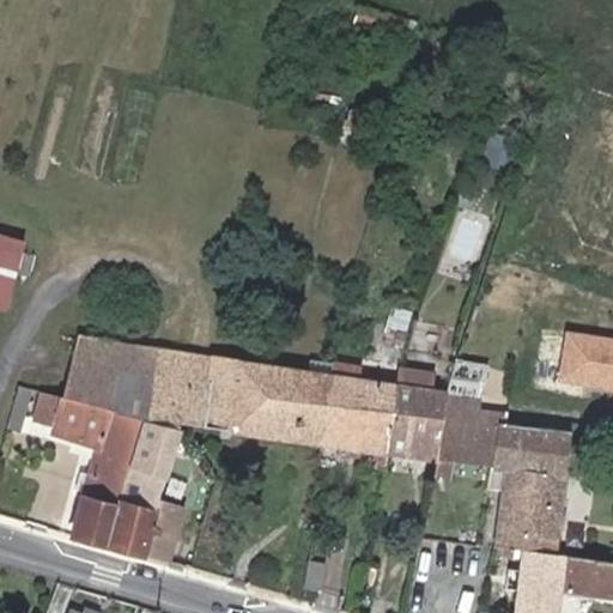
[(422,23),(359,6),(354,25),(416,43),(422,23)]
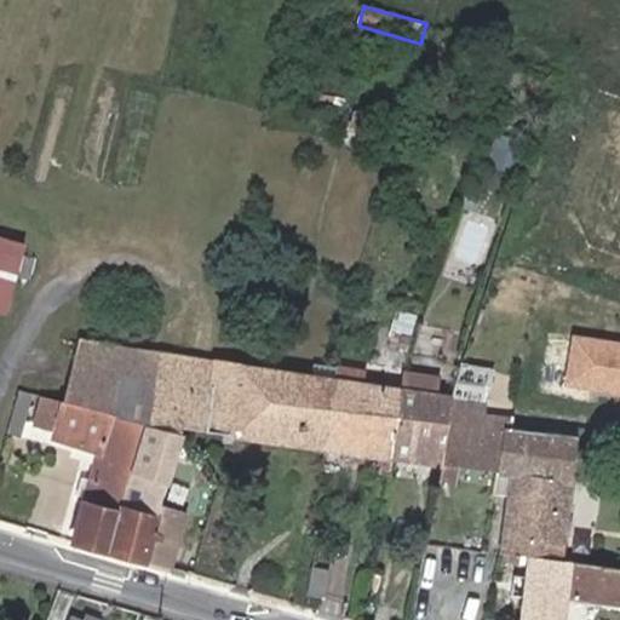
[(0,236),(0,314),(3,315),(26,245),(0,236)]
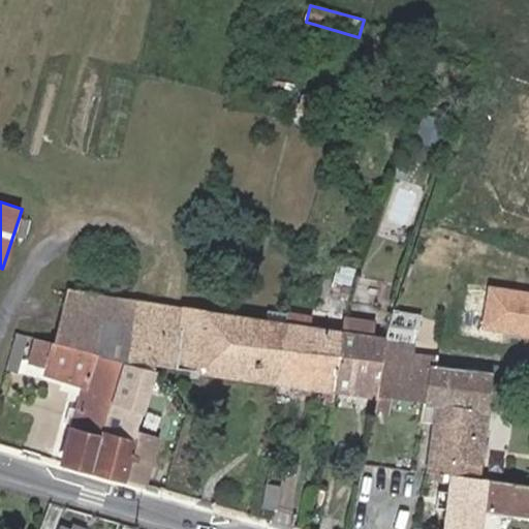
[(351,289),(358,271),(349,269),(337,266),(332,287),(343,290),(342,297),(349,298),(351,289)]
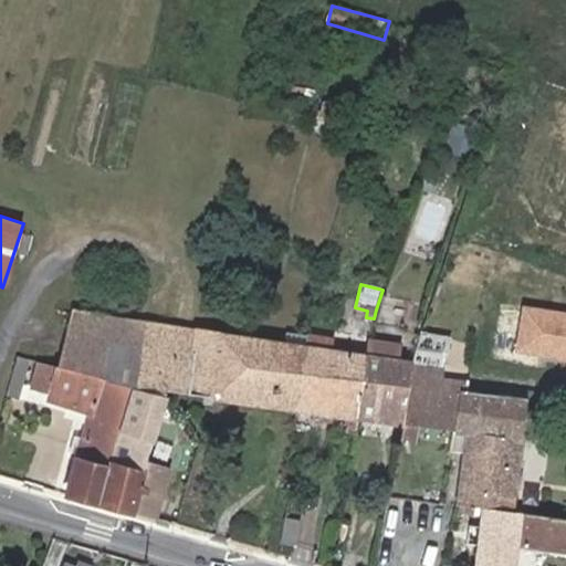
[(565,307),(516,303),(512,353),(565,357),(565,307)]
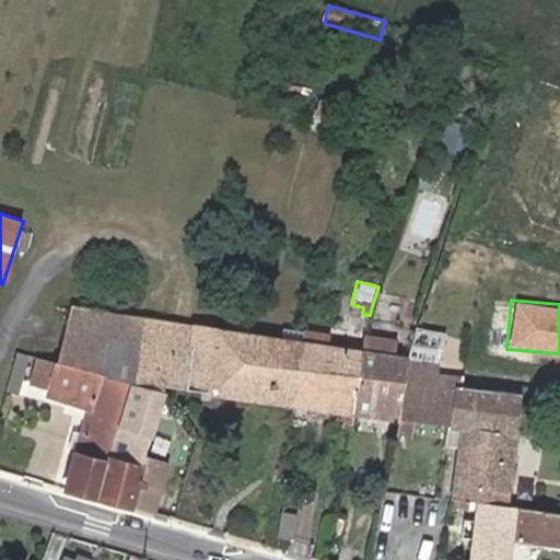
[(298,408),(307,330),(286,327),(284,339),(195,327),(195,328),(79,311),(63,364),(130,382),(164,391),(298,408)]
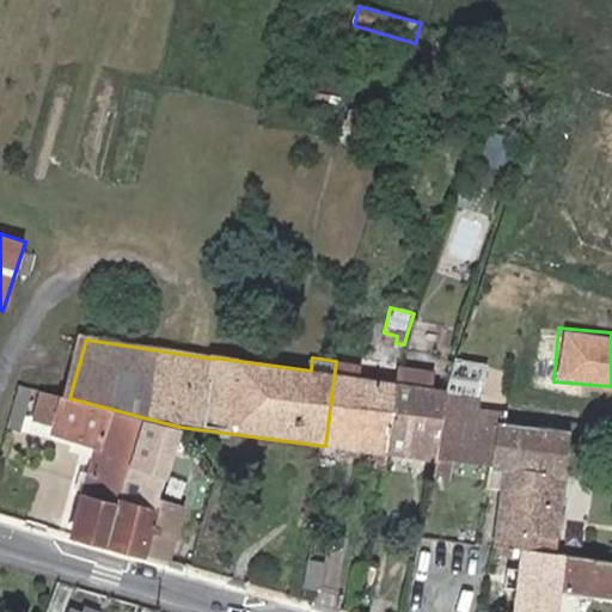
[(336,361),(325,446),(390,456),(401,374),(402,369),(336,361)]
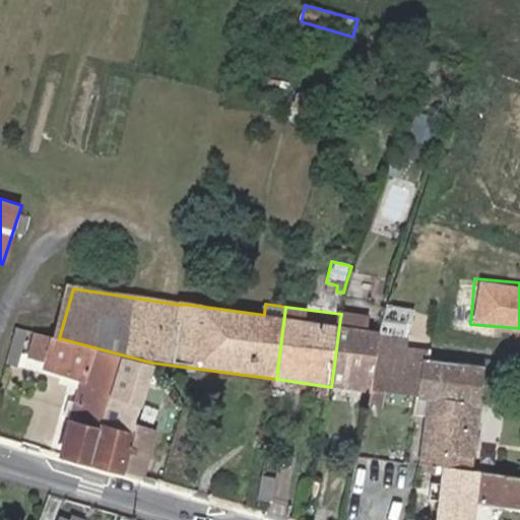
[(415,313),(389,307),(382,330),(372,392),(369,406),(384,408),(386,392),(416,398),(413,413),(419,415),(421,400),(427,358),(431,348),(408,346),(409,335),(415,313)]
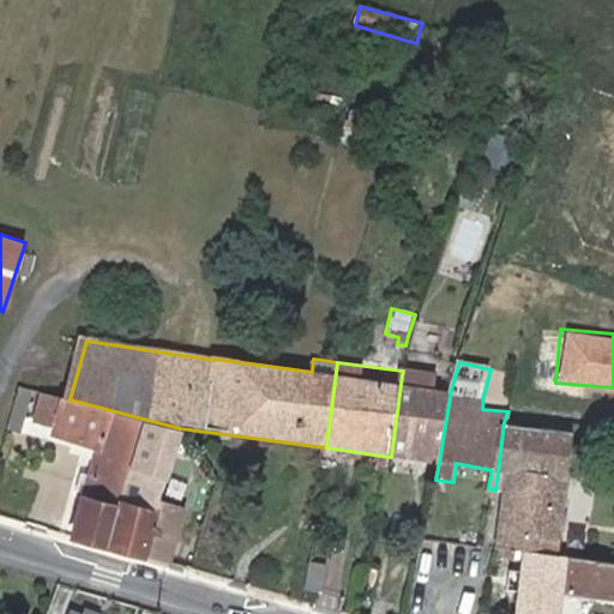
[(402,375),(391,457),(439,463),(451,390),(439,387),(433,387),(434,379),(402,375)]
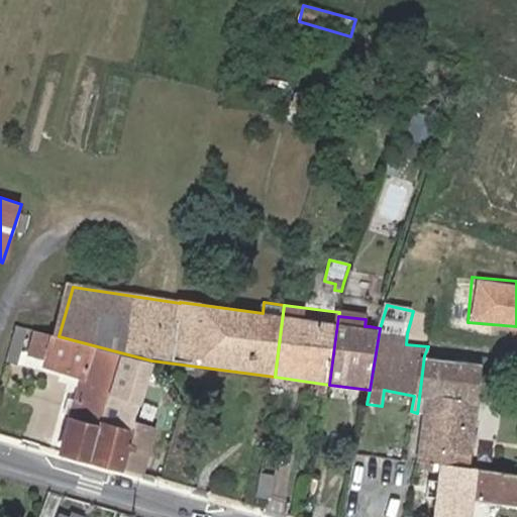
[(17,326),(8,363),(19,366),(29,329),(17,326)]
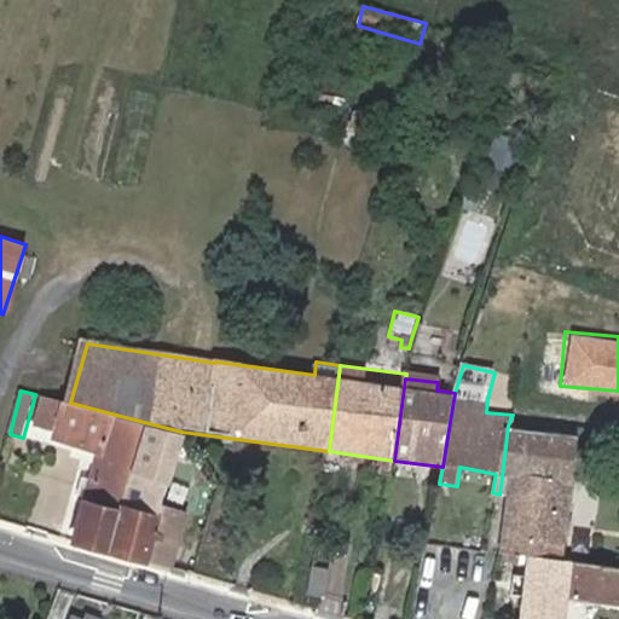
[(73,539),(109,551),(144,422),(70,403),(40,395),(33,426),(55,432),(52,438),(97,452),(90,478),(80,475),(75,493),(85,497),(73,539)]
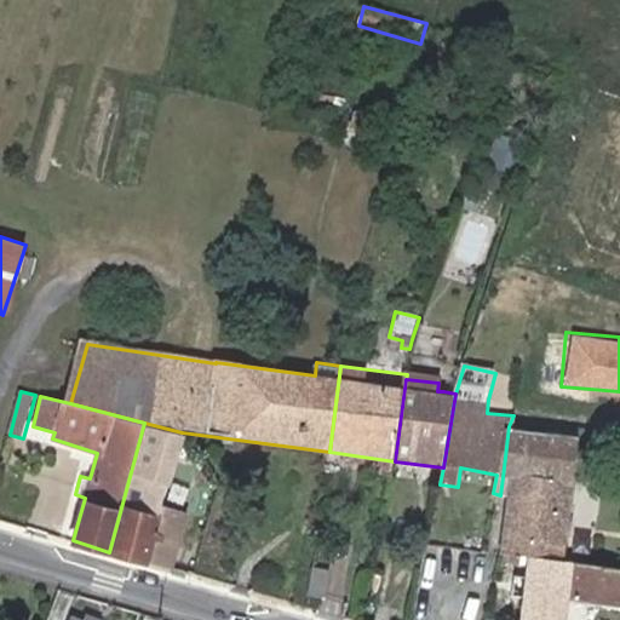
[(178,443),(182,432),(144,423),(109,552),(172,569),(195,491),(168,483),(174,461),(190,465),(195,448),(178,443)]
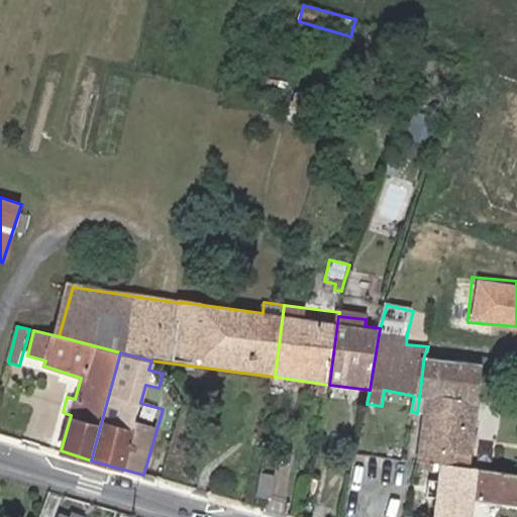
[(484,363),(424,355),(419,398),(417,413),(424,414),(418,460),(421,461),(471,468),(484,363)]
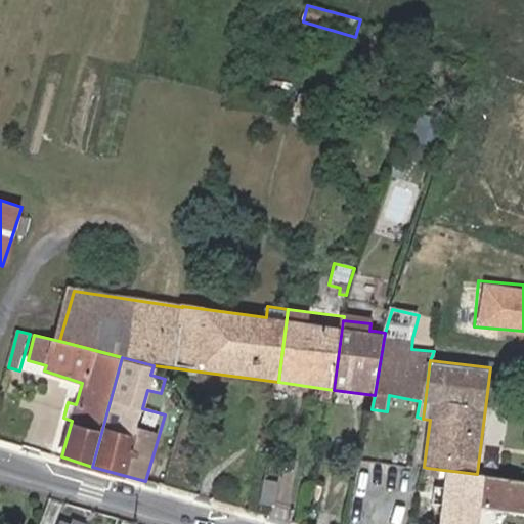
[(291,425),(276,423),(274,435),(289,437),(291,425)]
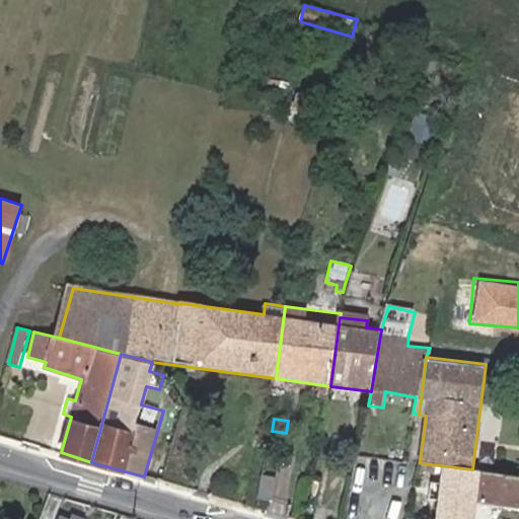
[(518,476),(472,469),(423,463),(422,471),(436,472),(438,466),(442,467),(436,518),(442,518),(475,518),(477,503),(518,507),(518,476)]
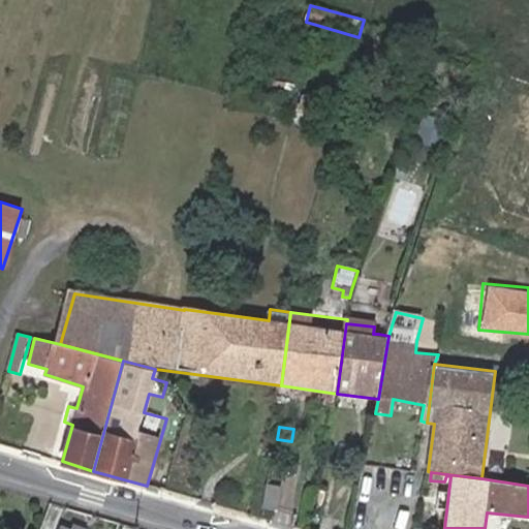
[(263,510),(278,511),(281,488),(268,486),(263,510)]
